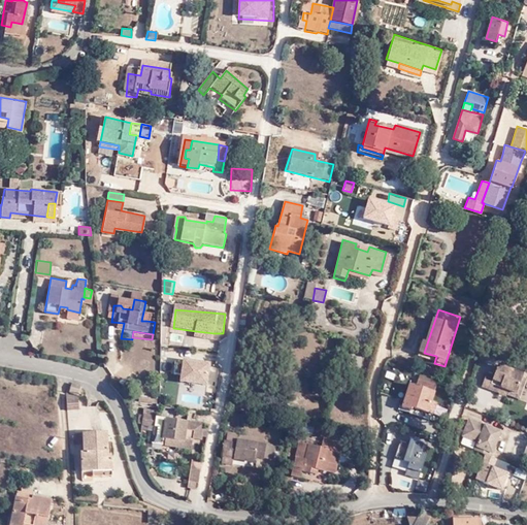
[(213,333),(196,331),(195,339),(212,341),(213,333)]
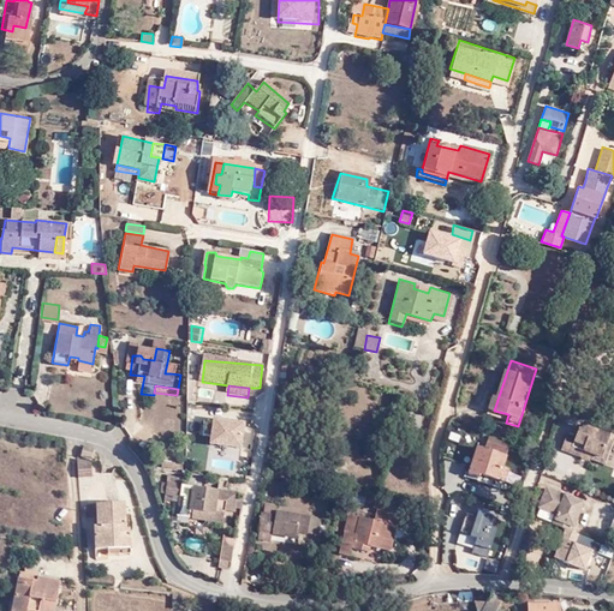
[(244,415),(212,411),(208,439),(240,444),(244,415)]
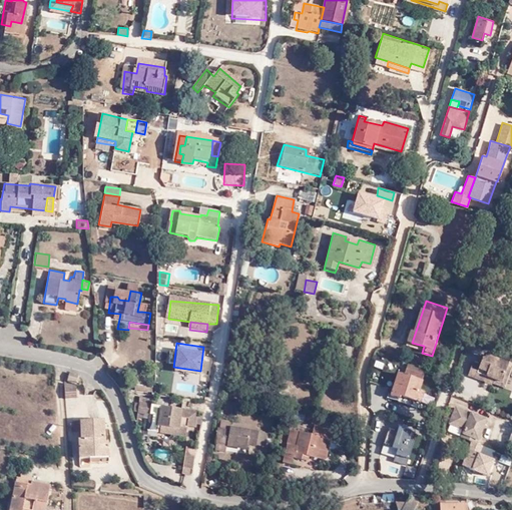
[(510,363),(486,355),(482,365),(474,362),(469,374),(487,381),(488,376),(503,382),(510,363)]
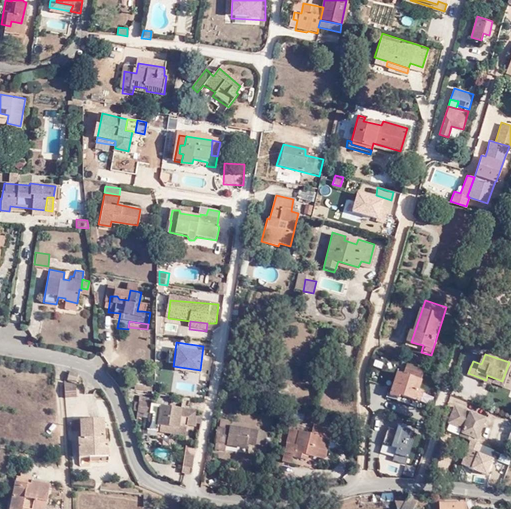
[(426,369),(410,364),(406,374),(398,372),(392,392),(389,392),(388,396),(419,405),(424,390),(419,388),(426,369)]
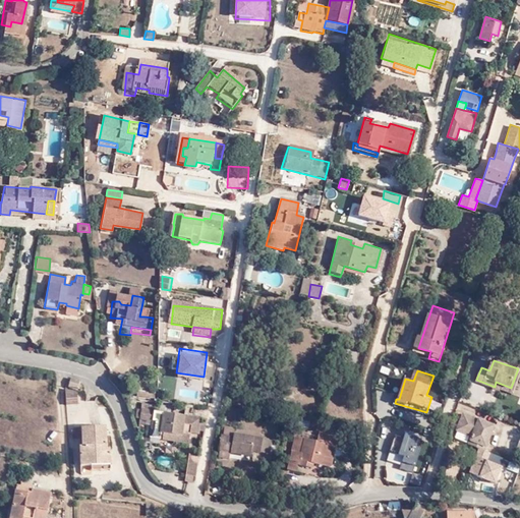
[(84,386),(84,380),(82,379),(72,377),(72,384),(80,386),(84,386)]
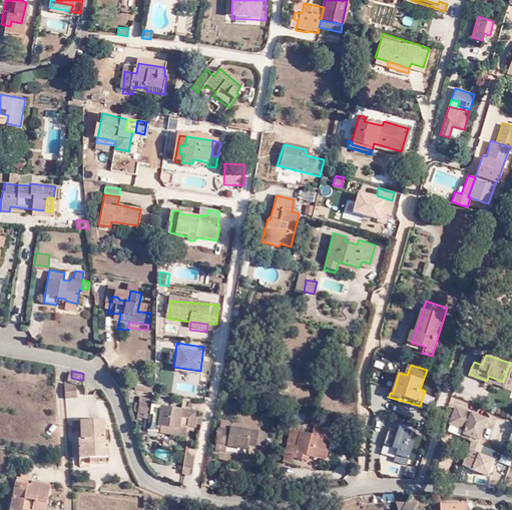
[(67,378),(68,394),(80,393),(79,380),(71,378),(67,378)]
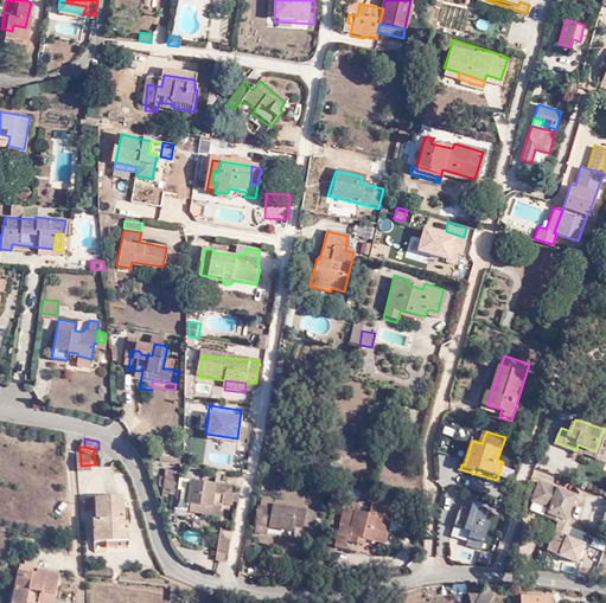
[(180,486),(182,476),(165,474),(164,482),(180,486)]
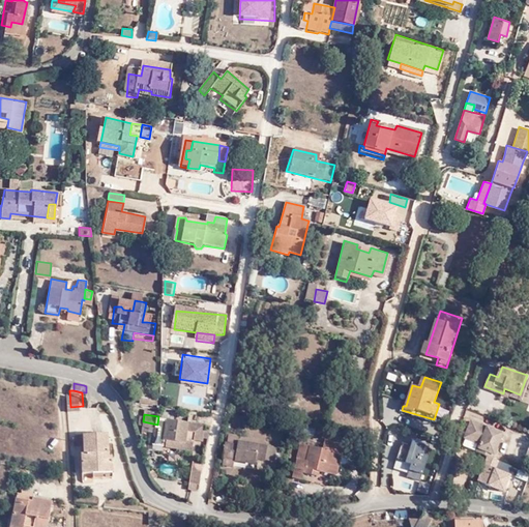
[(207,425),(158,416),(157,425),(153,444),(165,446),(167,439),(193,443),(195,443),(196,440),(205,441),(207,425)]
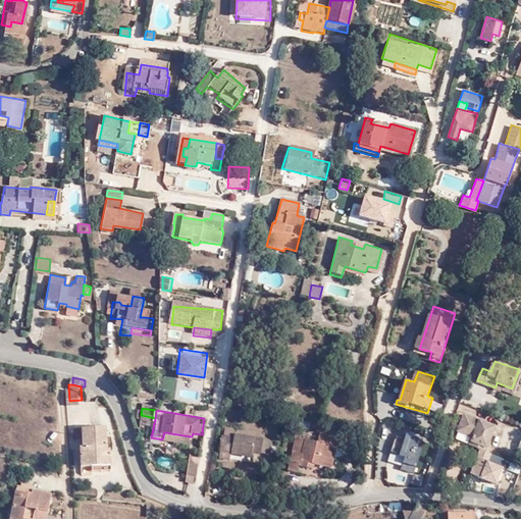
[(473,435),(472,440),(482,444),(488,447),(497,425),(465,413),(459,430),(473,435)]
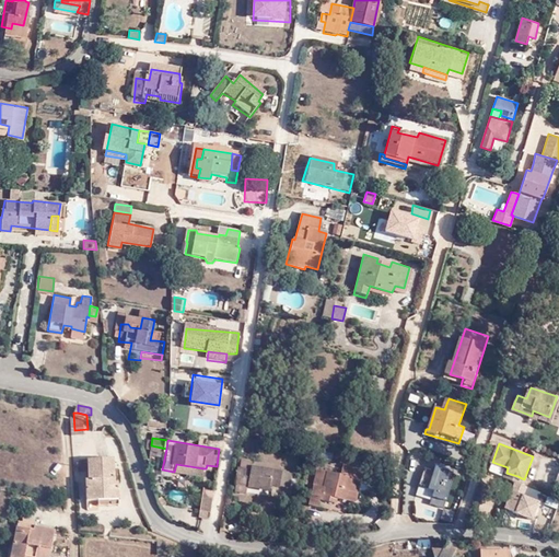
[(103,495),(123,494),(121,480),(117,480),(116,452),(92,453),(93,466),(93,476),(91,477),(91,495),(103,495)]
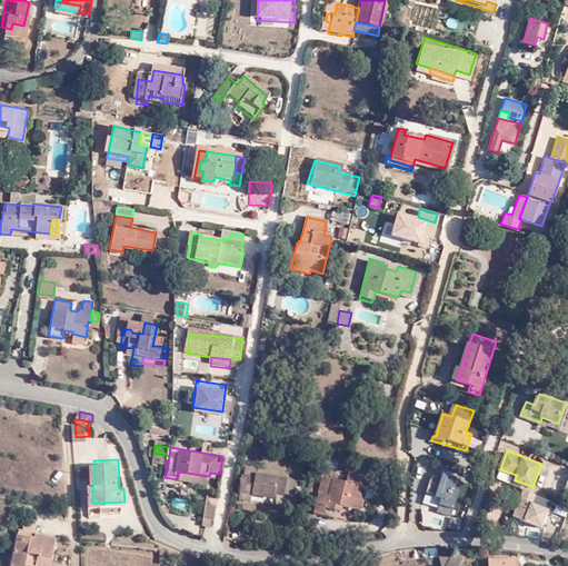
[(95,474),(93,460),(82,462),(82,475),(95,474)]
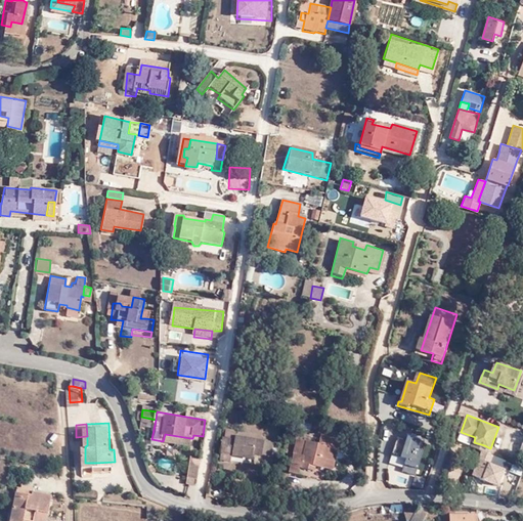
[(236,432),(226,430),(222,452),(231,456),(233,452),(253,457),(255,453),(263,456),(267,441),(236,436),(236,432)]
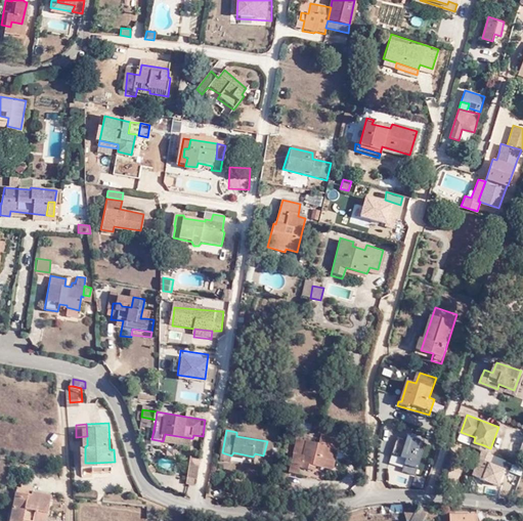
[(330,445),(337,447),(340,436),(321,431),(319,442),(308,439),(303,454),(295,452),(291,464),(312,469),(313,462),(317,464),(324,466),(330,445)]
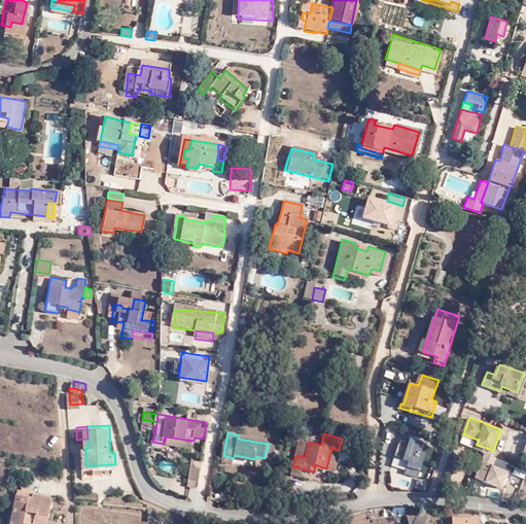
[(525,438),(517,435),(514,452),(525,454),(525,438)]
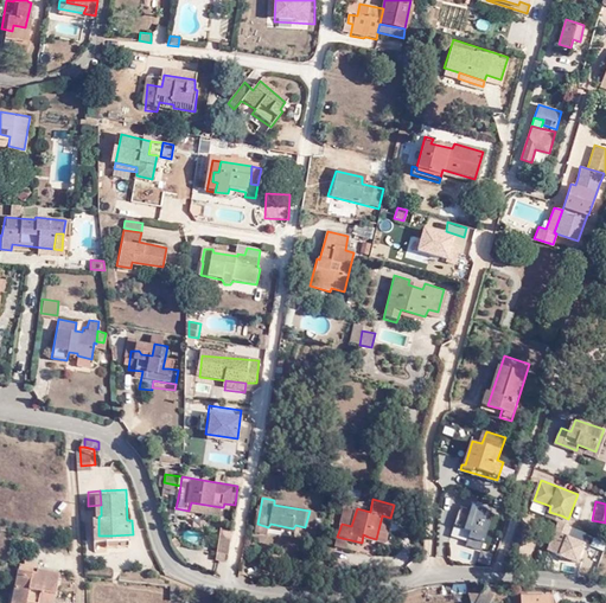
[(218,515),(221,507),(191,502),(189,511),(218,515)]
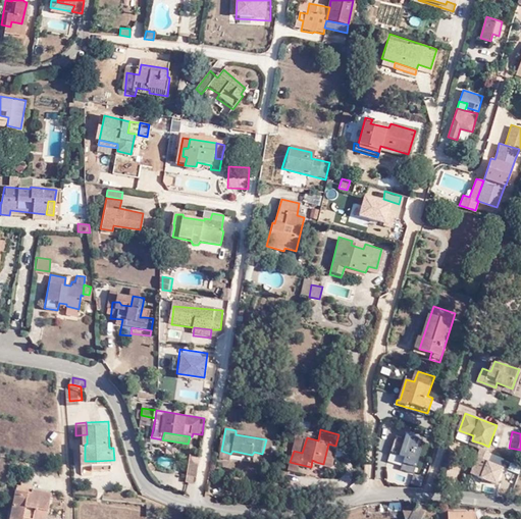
[(410,434),(385,436),(388,464),(417,463),(410,434)]
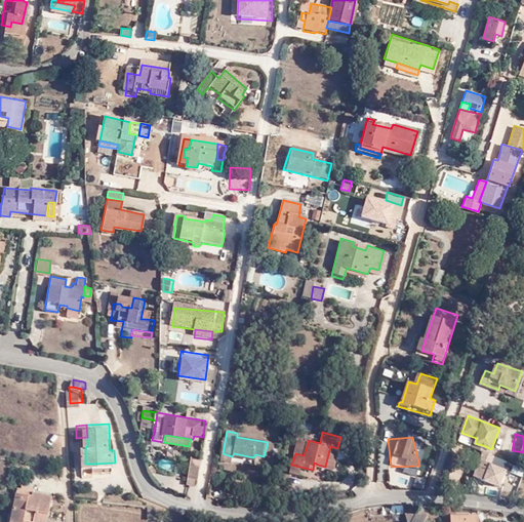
[(332,468),(337,448),(330,446),(325,467),(332,468)]
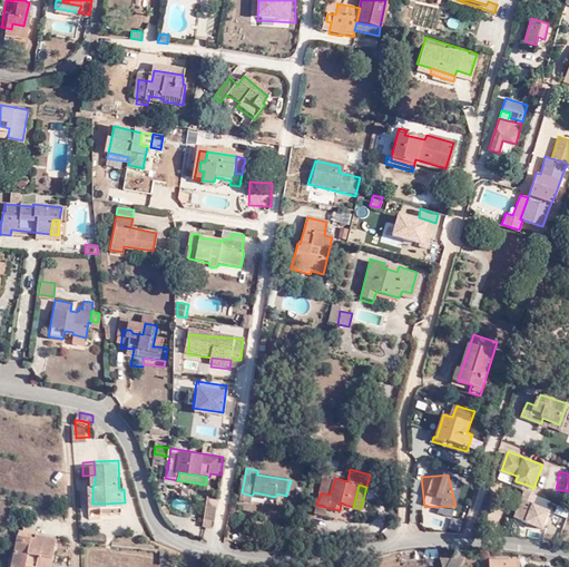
[(552,500),(525,489),(514,515),(528,521),(535,504),(550,511),(556,501),(552,500)]
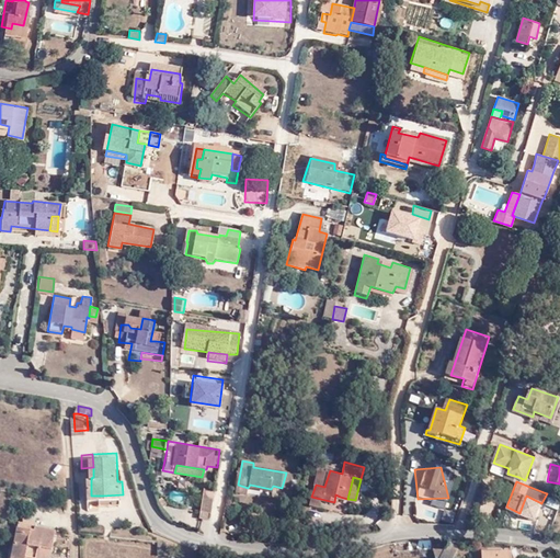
[(210,520),(215,491),(208,489),(204,519),(210,520)]
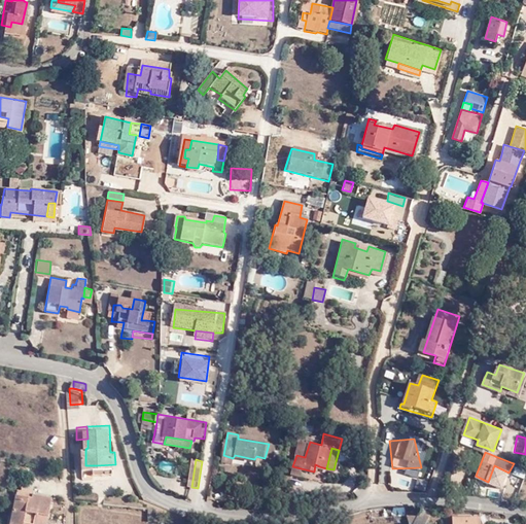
[(494,465),(488,482),(502,488),(509,473),(494,465)]
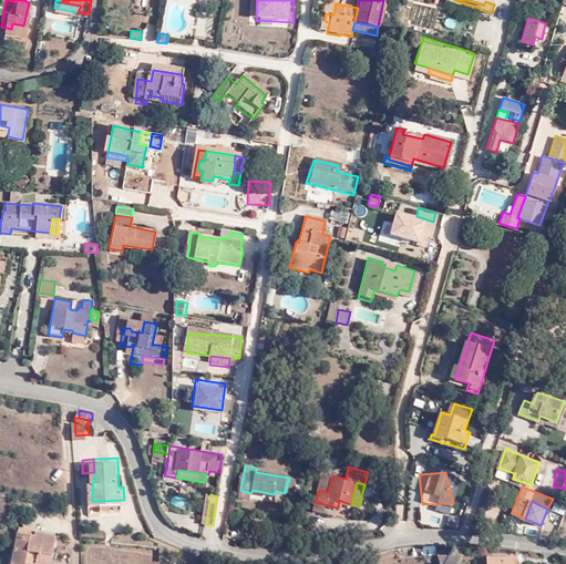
[(31,536),(32,530),(33,529),(17,525),(16,533),(31,536)]
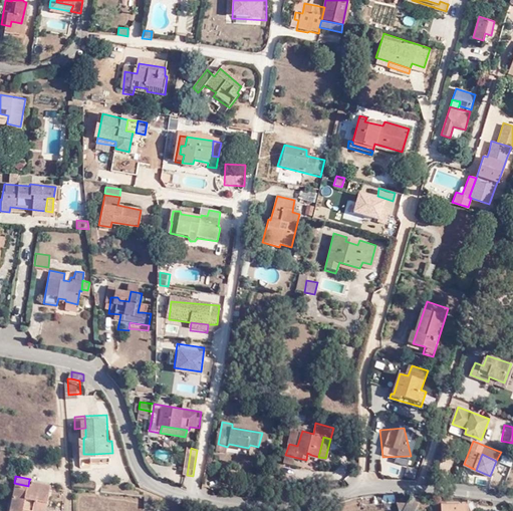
[(43,510),(49,485),(29,480),(28,486),(14,483),(8,510),(11,510),(20,510),(21,508),(32,510),(36,510),(43,510)]
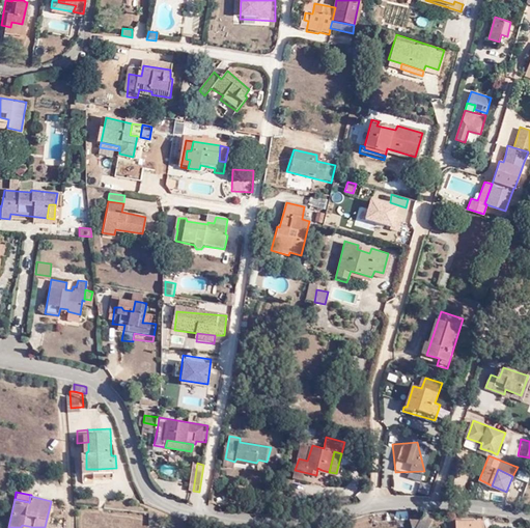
[(143,527),(145,521),(106,512),(102,527),(143,527)]
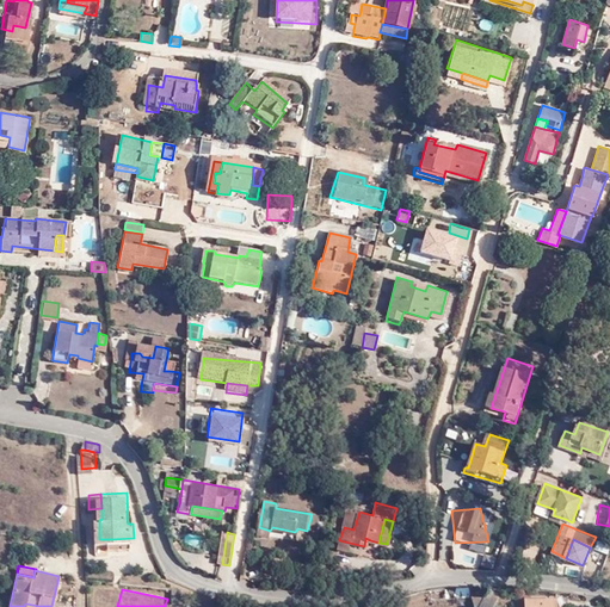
[(454,606),(475,606),(473,594),(472,589),(431,590),(430,606),(454,606)]
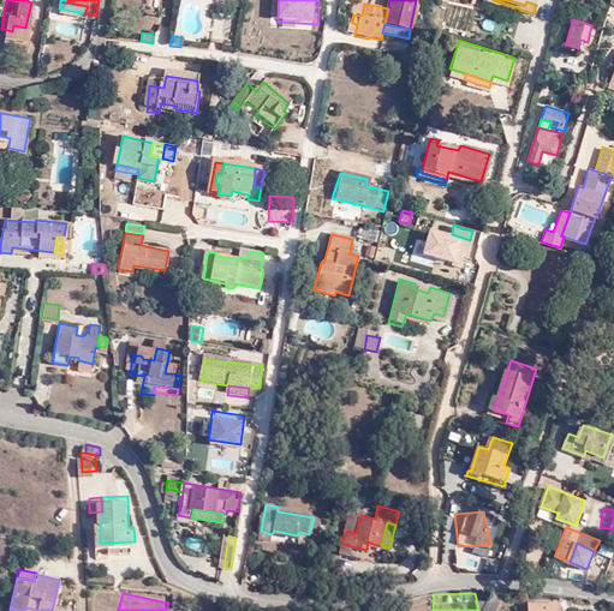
[(484,610),(488,605),(476,598),(478,610),(484,610)]
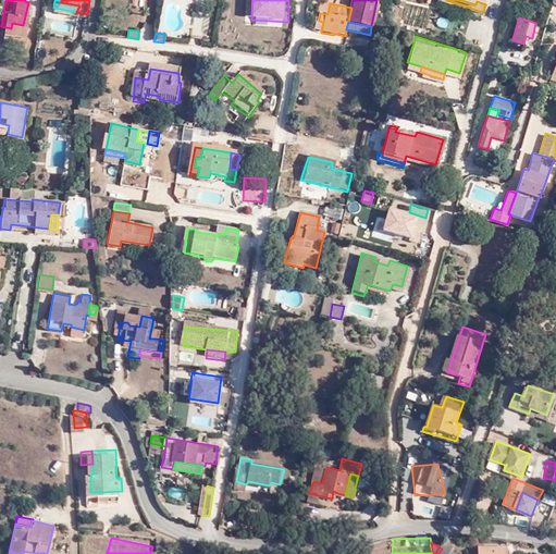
[(446,542),(442,549),(439,553),(452,553),(455,548),(446,542)]
